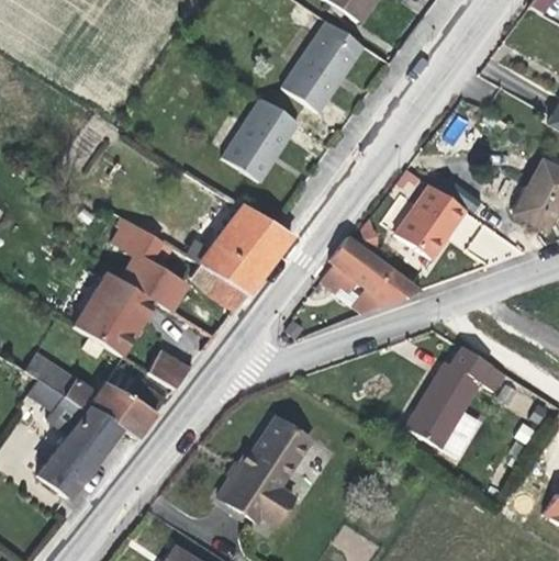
[(331,0),(359,20),(373,0),(331,0)]
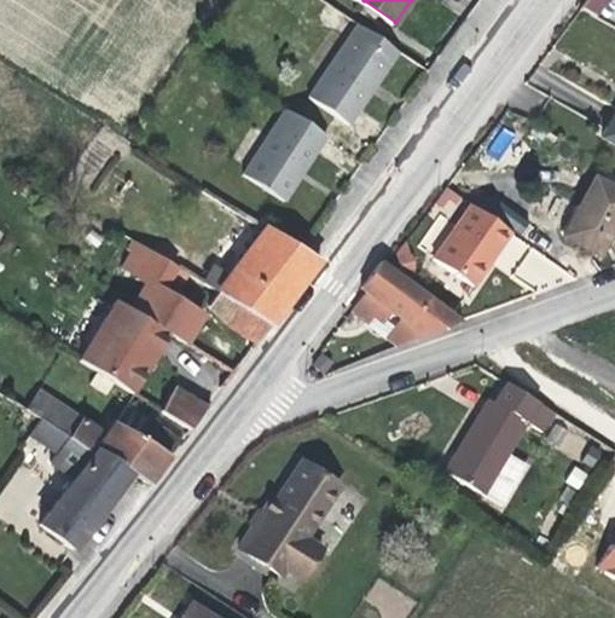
[(587,0),(582,9),(596,16),(607,0),(587,0)]
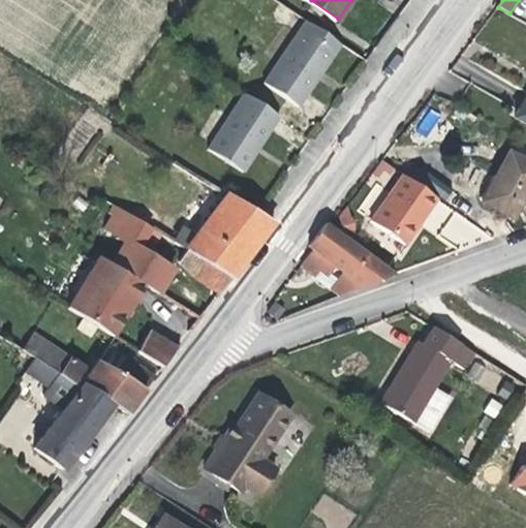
[(339,52),(303,26),(265,81),(301,105),(325,71),(339,52)]
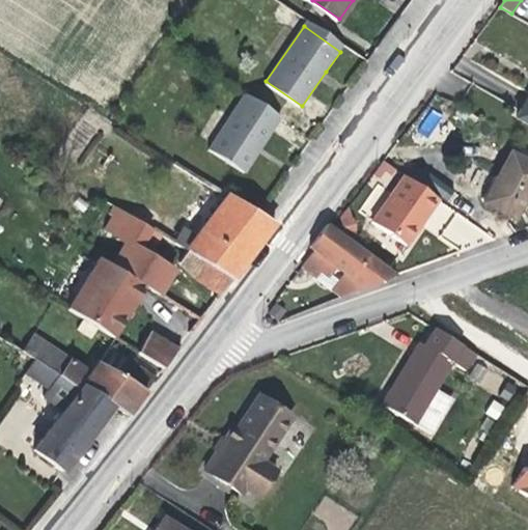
[(262,144),(281,115),(245,91),(211,145),(247,168),(262,144)]
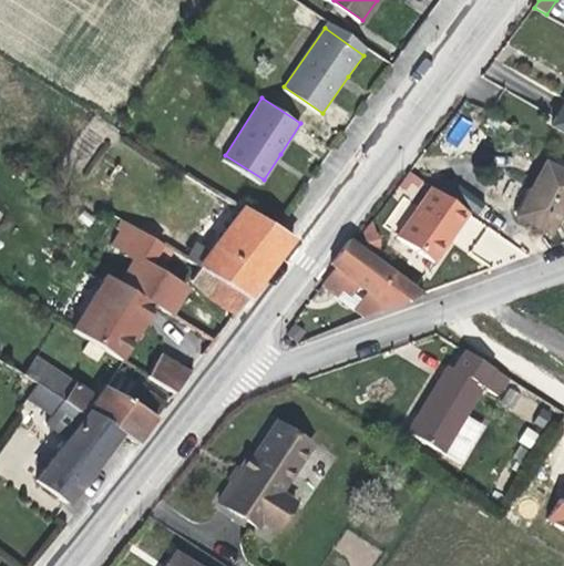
[(550,232),(563,207),(563,166),(551,158),(531,192),(519,213),(550,232)]
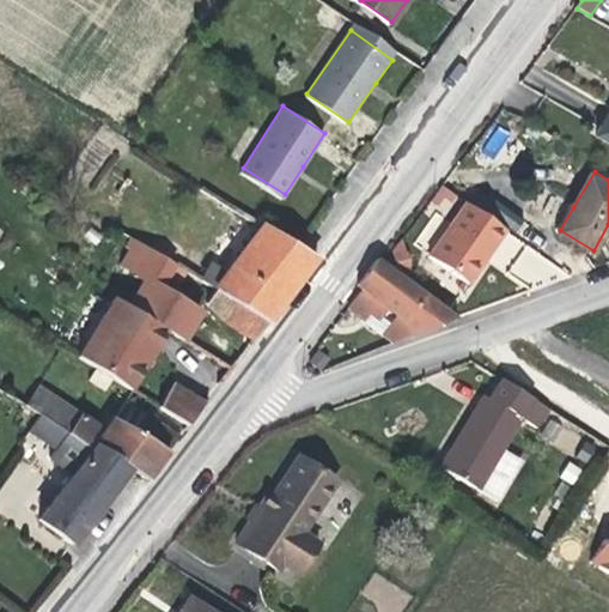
[(500,225),(458,199),(439,230),(424,254),(464,280),(500,225)]
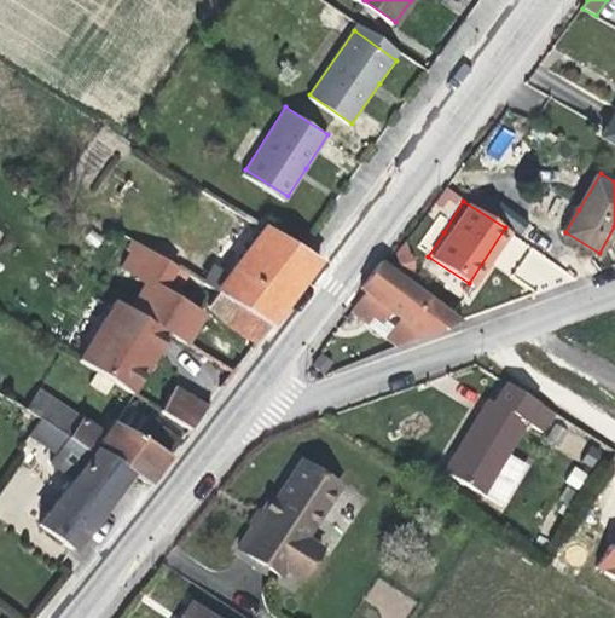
[(219,290),(270,323),(291,295),(318,259),(245,212),(235,230),(255,243),(231,275),(214,264),(203,281),(219,290)]
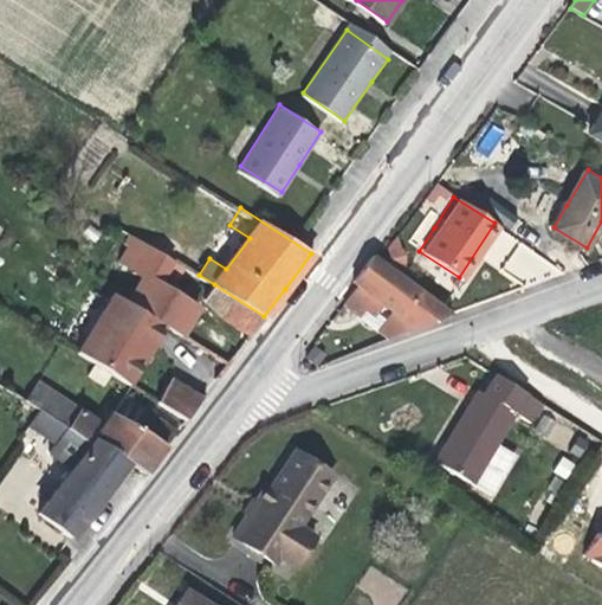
[(499,264),(519,238),(507,230),(487,256),(499,264)]
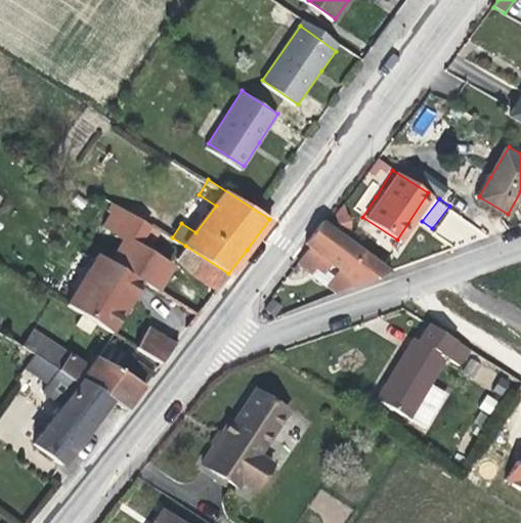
[(103,227),(115,234),(128,211),(114,202),(109,210),(113,213),(103,227)]
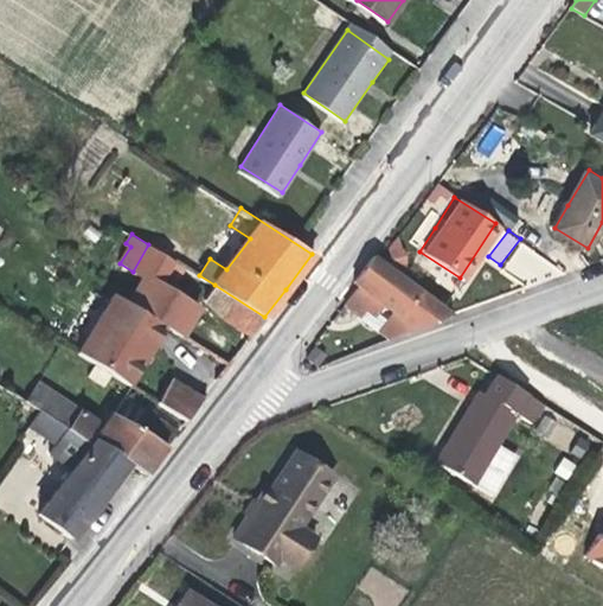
[(506,270),(539,287),(553,259),(519,243),(506,270)]
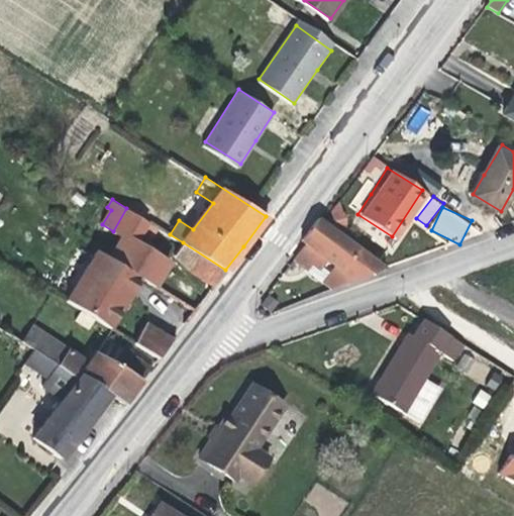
[(121,237),(111,255),(145,278),(156,284),(165,270),(172,258),(139,237),(142,230),(153,236),(159,228),(126,208),(113,231),(121,237)]
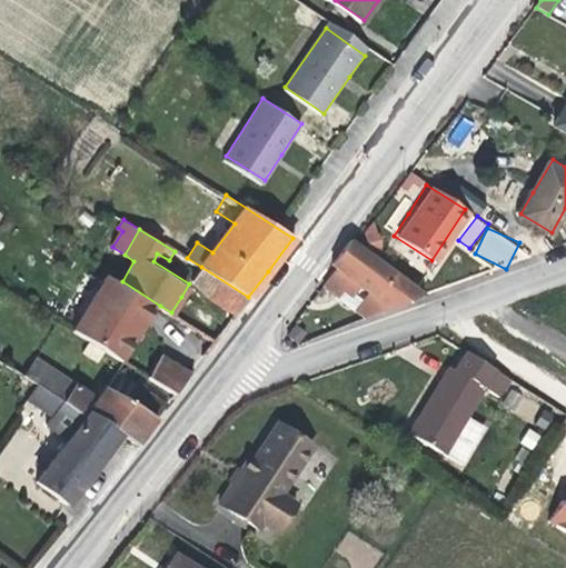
[(420,294),(350,240),(331,262),(337,267),(324,284),(337,294),(346,284),(354,289),(358,282),(367,290),(355,306),(364,314),(420,294)]
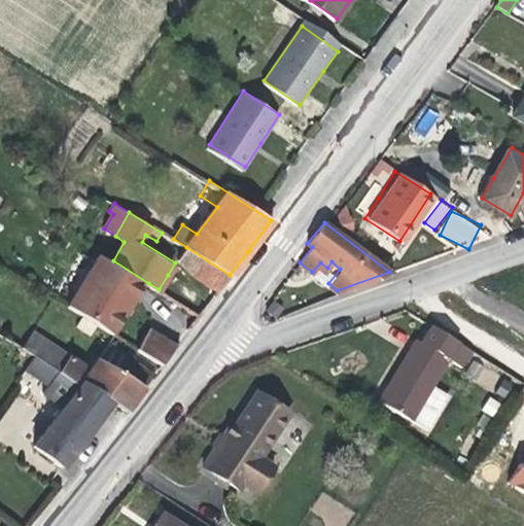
[(206,284),(216,292),(230,275),(186,247),(179,259),(185,266),(209,281),(206,284)]
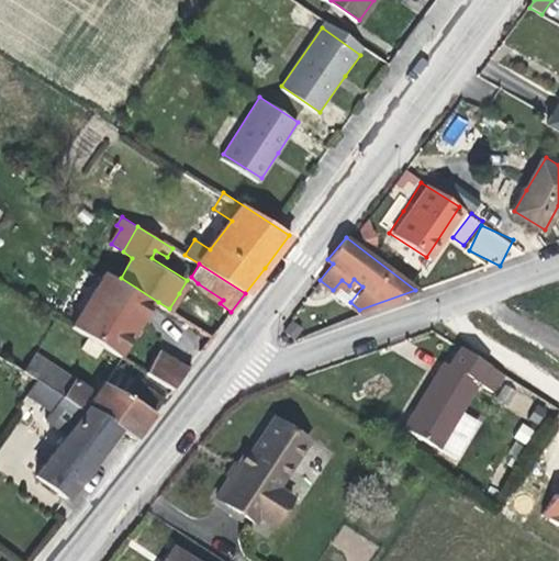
[(144,326),(158,302),(121,278),(107,268),(75,320),(129,354),(144,326)]
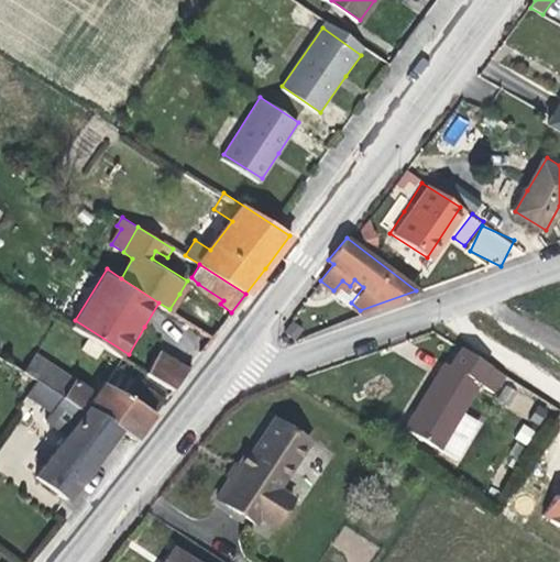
[(295,319),(286,329),(298,339),(307,328),(295,319)]
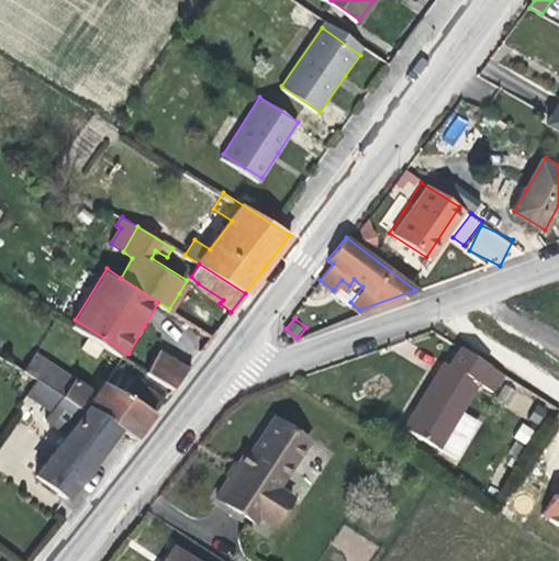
[(160,350),(145,371),(171,390),(188,368),(160,350)]
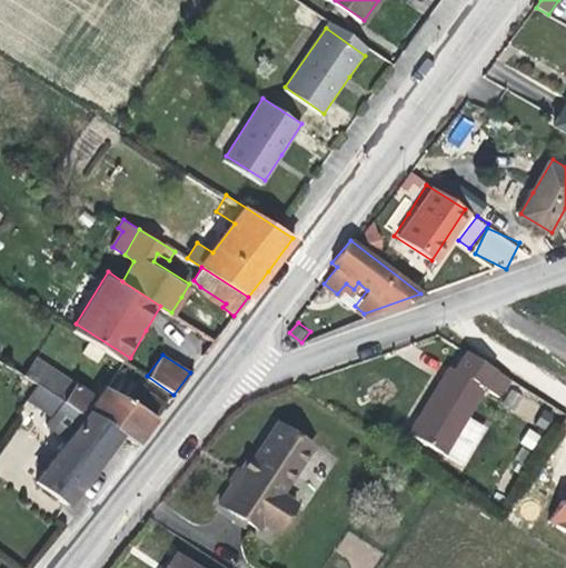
[(517,385),(473,357),(459,381),(452,376),(446,386),(411,444),(467,477),(488,438),(472,427),(488,398),(504,409),(517,385)]
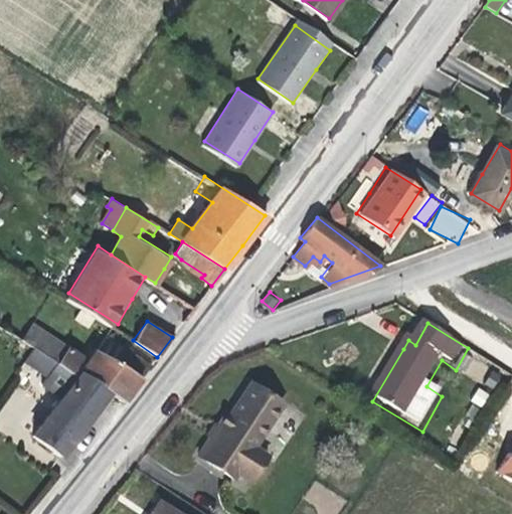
[(30,327),(22,338),(59,361),(66,349),(30,327)]
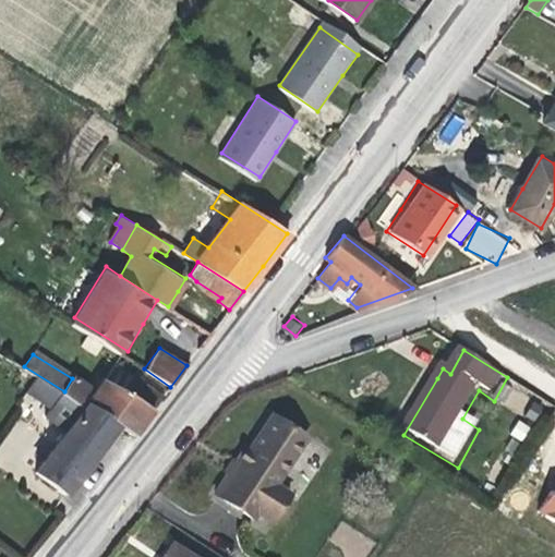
[(121,392),(131,379),(121,374),(113,370),(104,382),(121,392)]
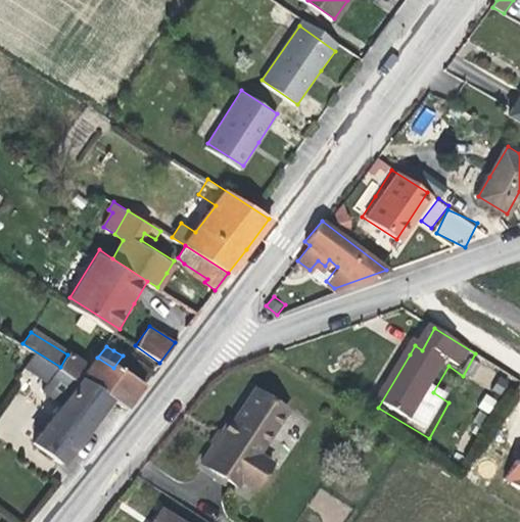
[(87,430),(111,398),(84,380),(80,381),(59,368),(35,353),(26,366),(49,381),(44,390),(62,404),(33,441),(61,463),(87,430)]
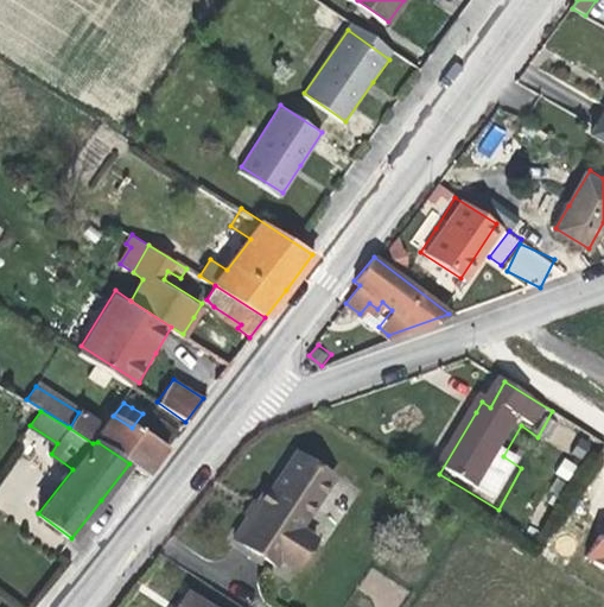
[(129,463),(145,474),(176,434),(142,413),(132,428),(113,416),(105,427),(78,412),(70,427),(69,428),(93,443),(97,442),(129,463)]
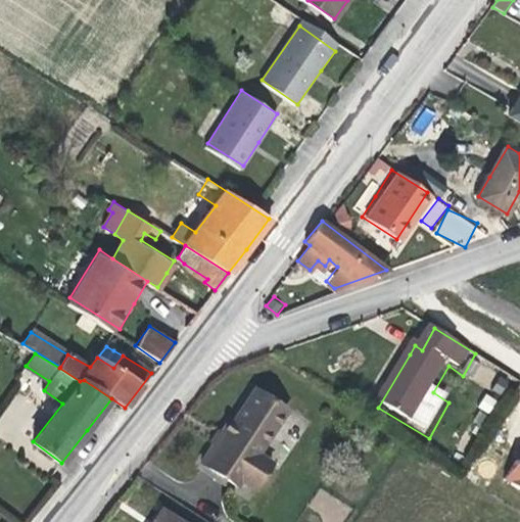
[(247,478),(254,483),(271,456),(267,453),(291,413),(264,391),(238,426),(232,422),(224,436),(206,463),(241,486),(247,478)]
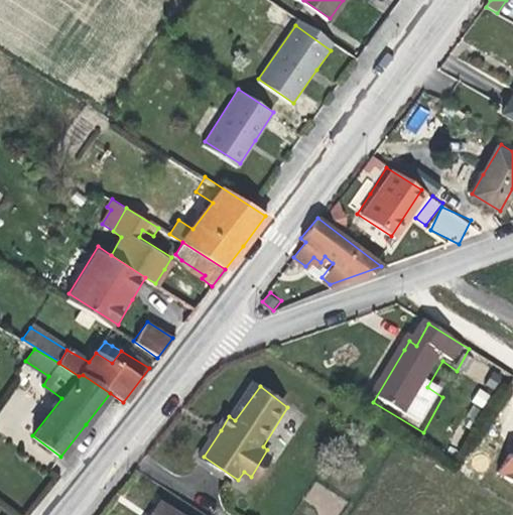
[(267,449),(251,477),(259,484),(277,458),(267,449)]
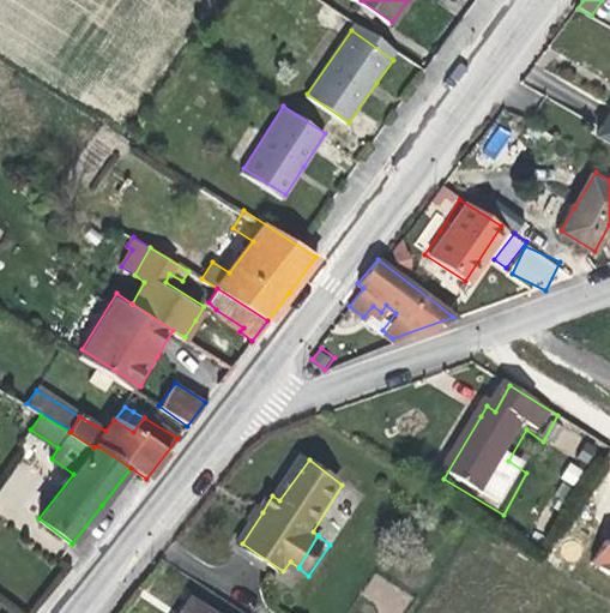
[(609,547),(599,565),(609,571),(609,547)]
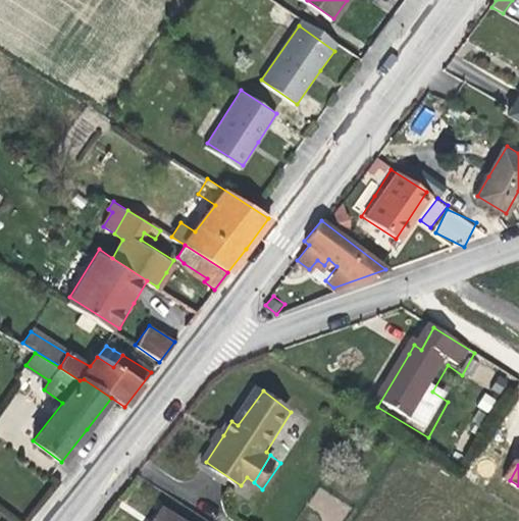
[(179,520),(161,509),(153,520),(179,520)]
